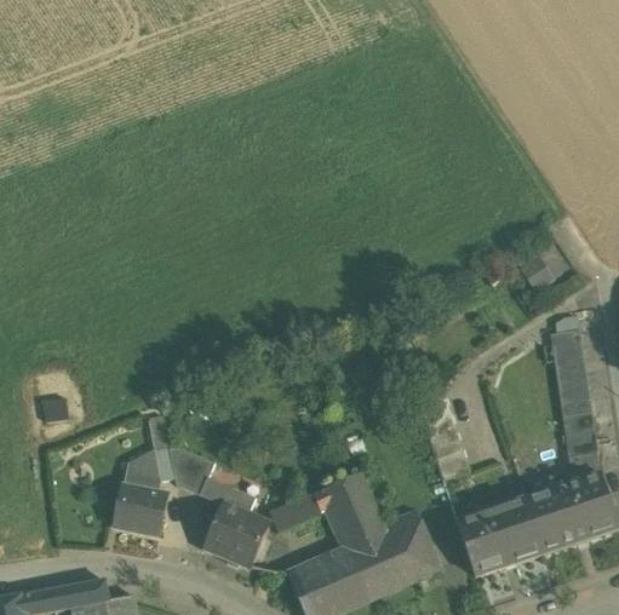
[(551,279),(538,258),(522,268),(536,288),(551,279)]
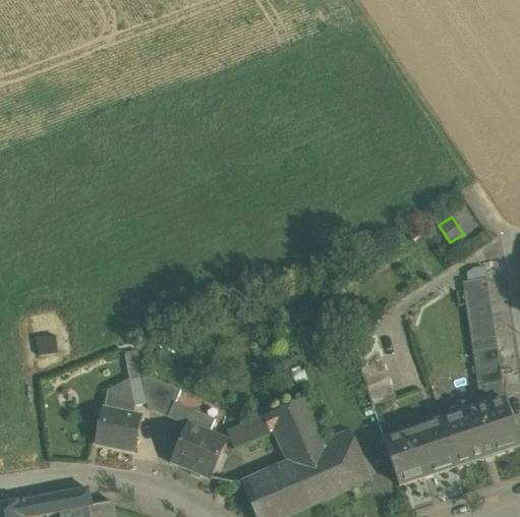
[(486,277),(462,281),(477,384),(501,380),(502,380),(486,277)]
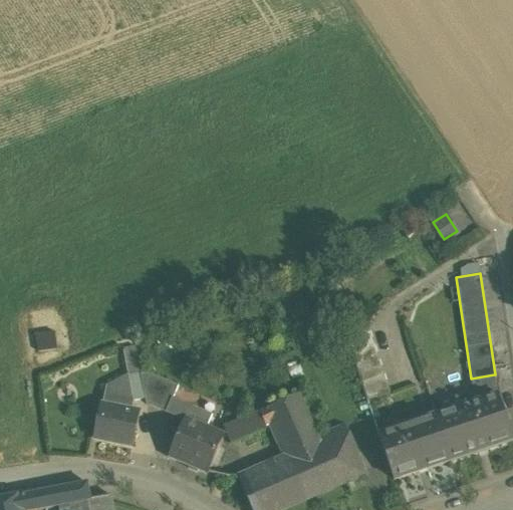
[(365,318),(342,326),(365,398),(389,390),(365,318)]
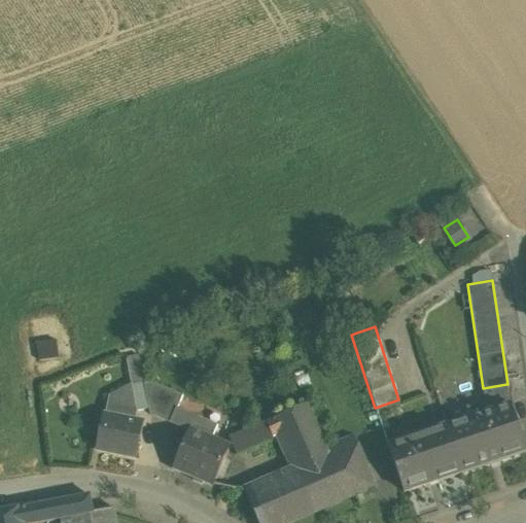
[(55,336),(34,338),(37,356),(57,354),(55,336)]
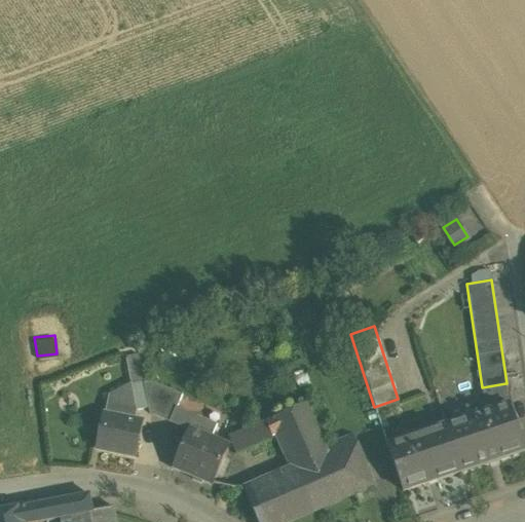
[(139,353),(125,356),(129,380),(135,406),(135,407),(136,407),(136,408),(148,410),(144,380),(139,353)]
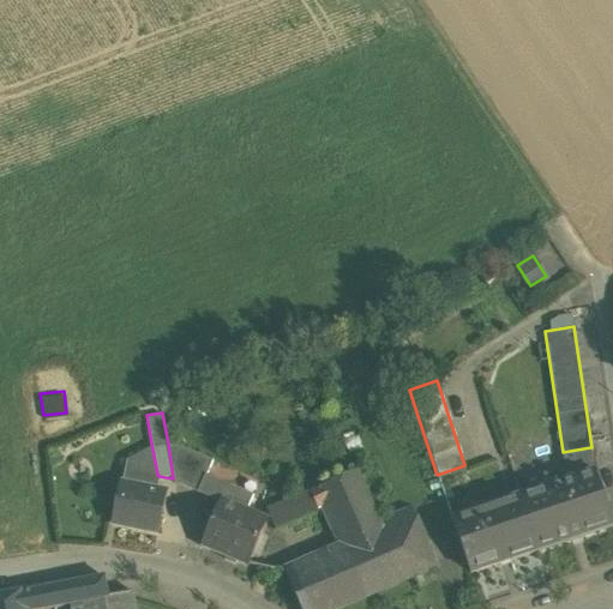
[(212,458),(175,441),(168,444),(173,478),(174,480),(197,490),(204,472),(205,472),(212,458)]
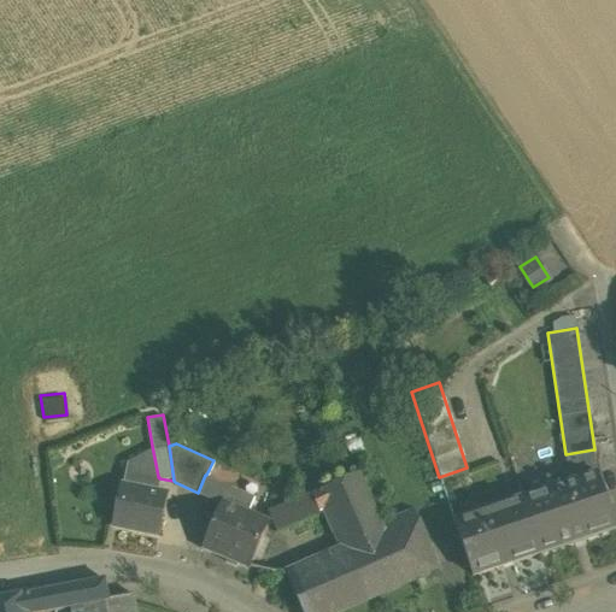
[(152,446),(127,462),(122,484),(157,490),(159,478),(159,477),(158,477),(152,446)]
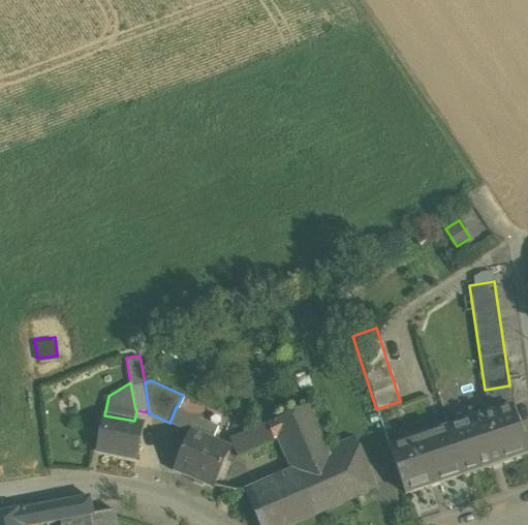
[(508,385),(485,390),(487,406),(490,406),(490,412),(511,405),(508,385)]
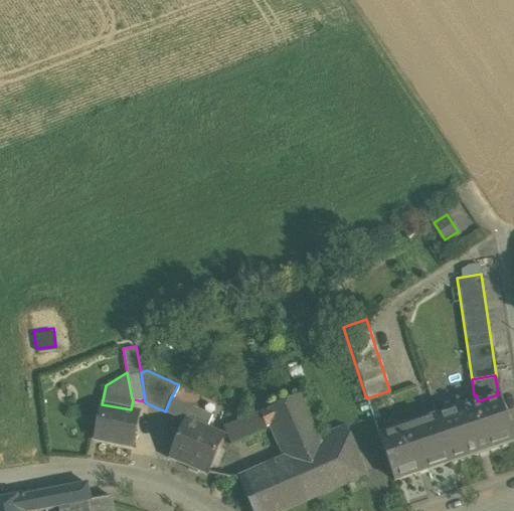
[(299,393),(268,406),(275,422),(290,458),(290,459),(298,476),(328,461),(317,435),(299,393)]
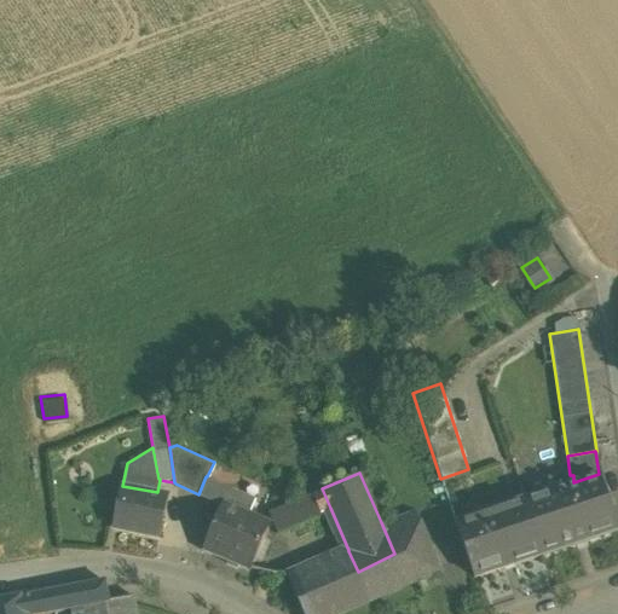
[(600,474),(524,499),(542,551),(617,527),(600,474)]
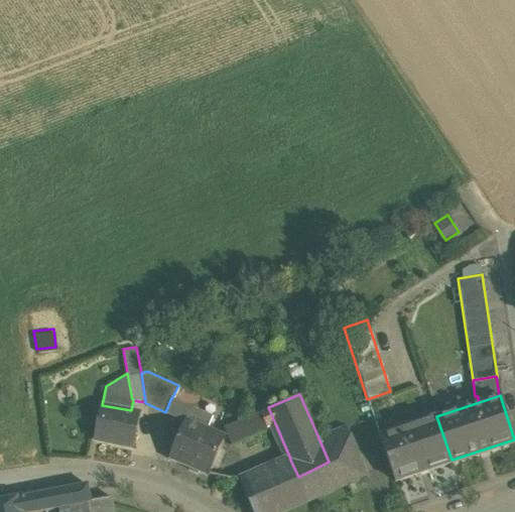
[(172,397),(171,397),(165,412),(184,419),(184,418),(206,427),(212,413),(172,397)]
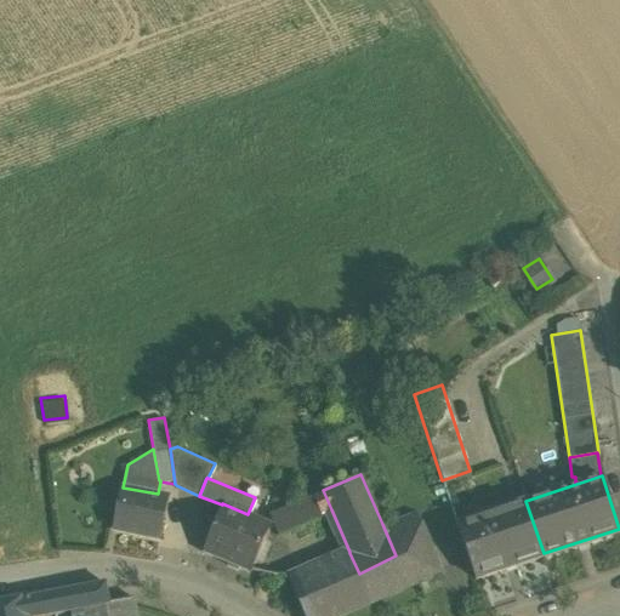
[(158,494),(123,488),(114,526),(157,535),(165,495),(158,494)]
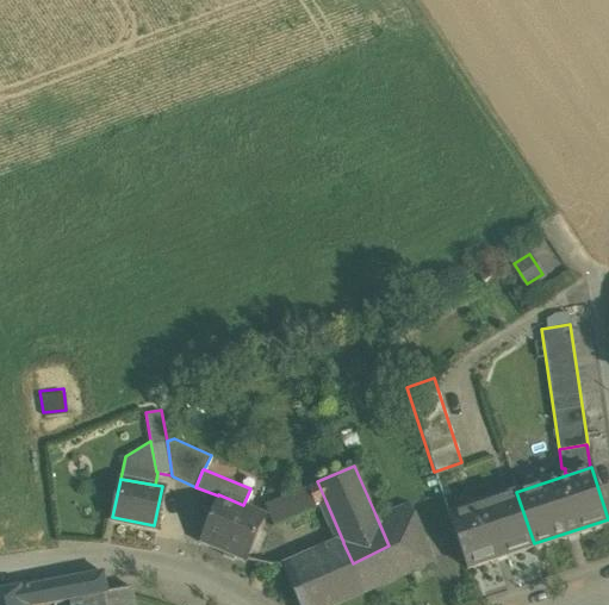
[(317,481),(265,505),(272,523),(325,500),(317,481)]
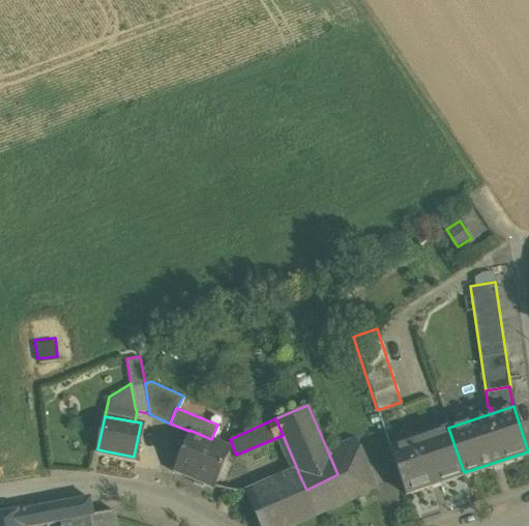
[(448,428),(389,447),(405,493),(464,472),(448,428)]
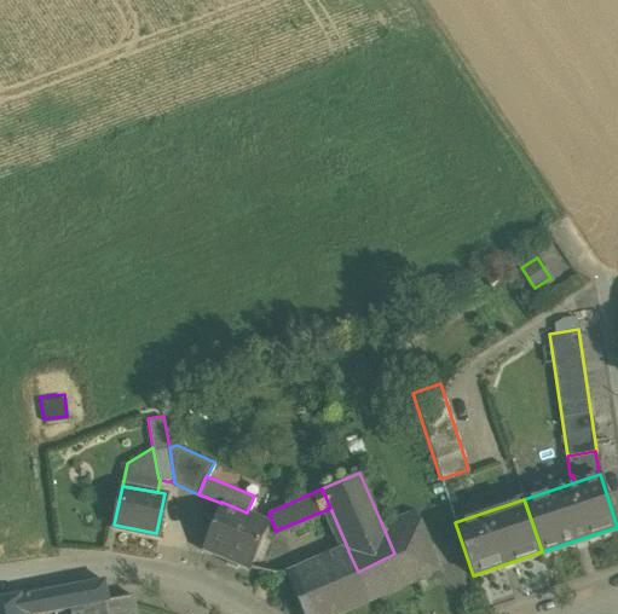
[(247,513),(221,502),(221,503),(203,546),(249,566),(269,522),(247,513)]
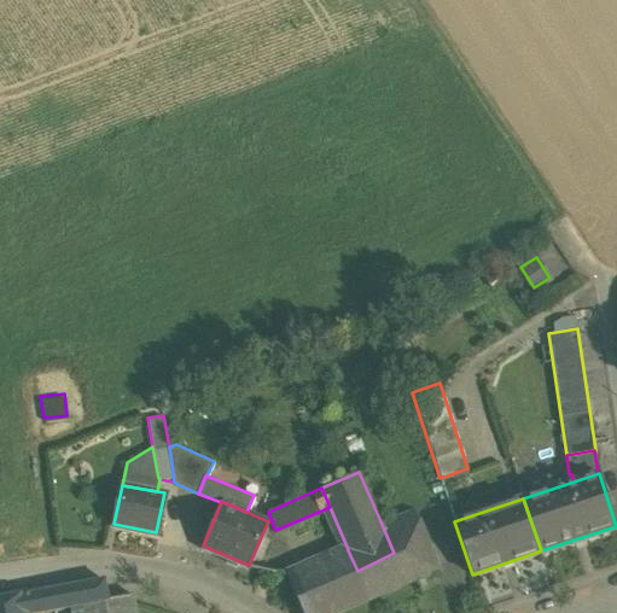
[(413,508),(380,521),(394,553),(407,581),(437,567),(413,508)]
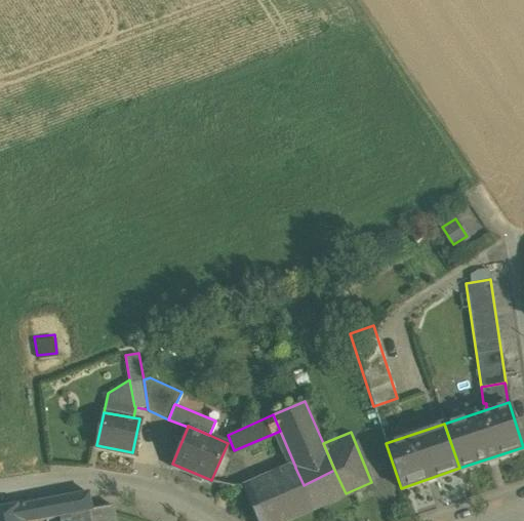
[(295,468),(260,482),(264,490),(247,496),(256,520),(281,520),(313,508),(304,485),(295,468)]
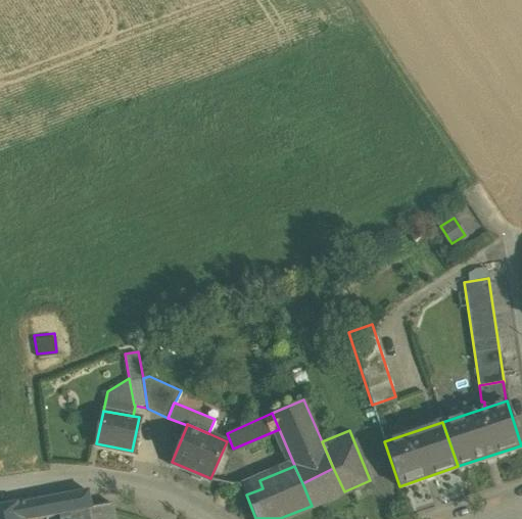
[(333,468),(302,483),(312,506),(344,491),(333,468)]
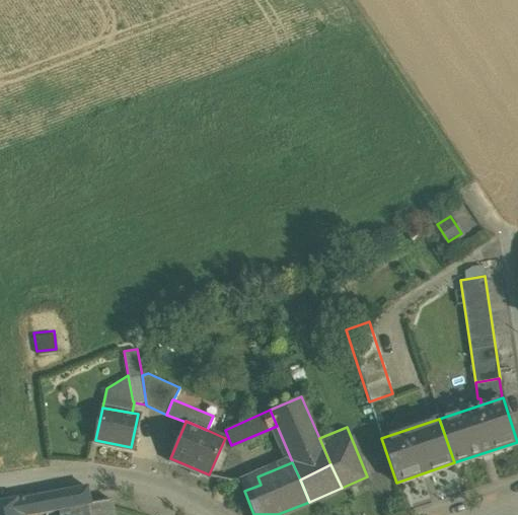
[(87,486),(16,499),(18,514),(24,514),(90,503),(87,487),(87,486)]
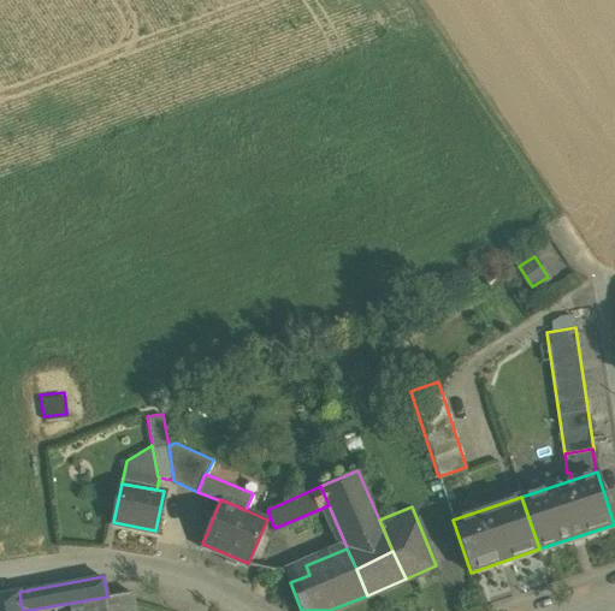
[(22,610),(19,592),(0,594),(0,610),(22,610)]
